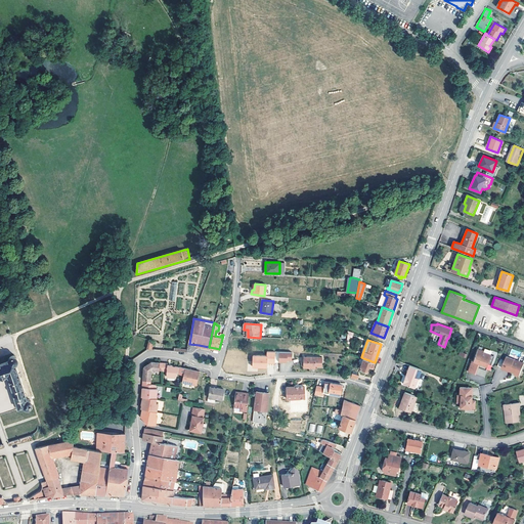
[(483,353),(477,351),(473,363),(472,362),(468,374),(475,377),(477,369),(478,367),(481,368),(481,370),(485,372),(487,365),(490,366),(494,356),(483,352),(483,353)]
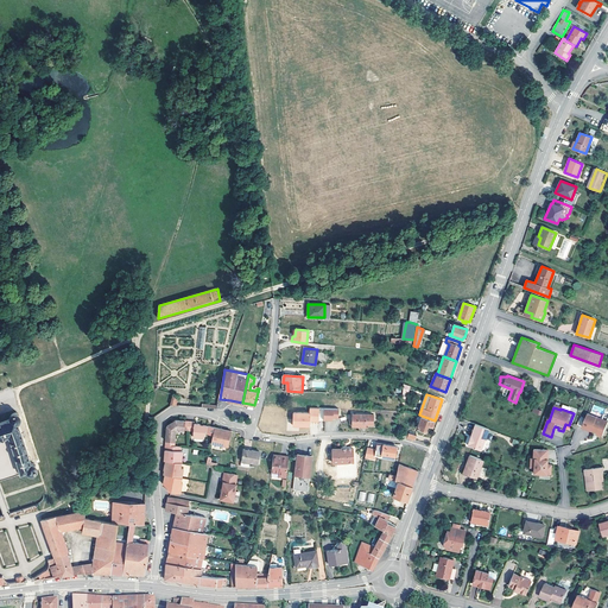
[(320,422),(320,409),(310,409),(310,413),(293,412),(293,425),(310,426),(310,422),(320,422)]
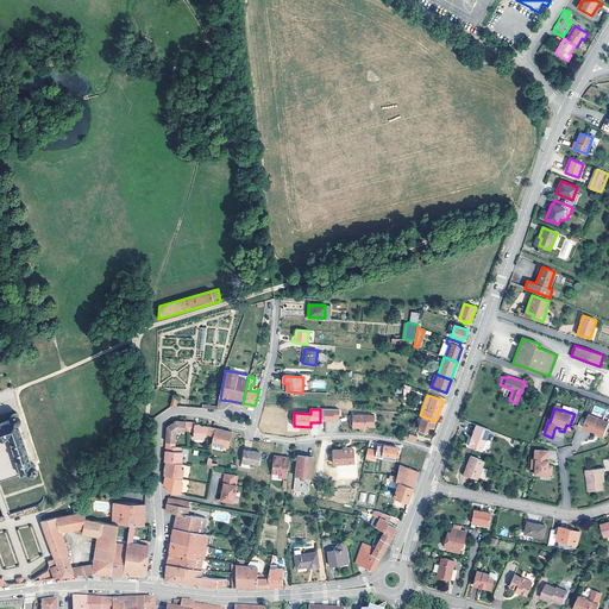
[(339,409),(325,409),(325,420),(334,421),(334,418),(339,419),(339,409)]
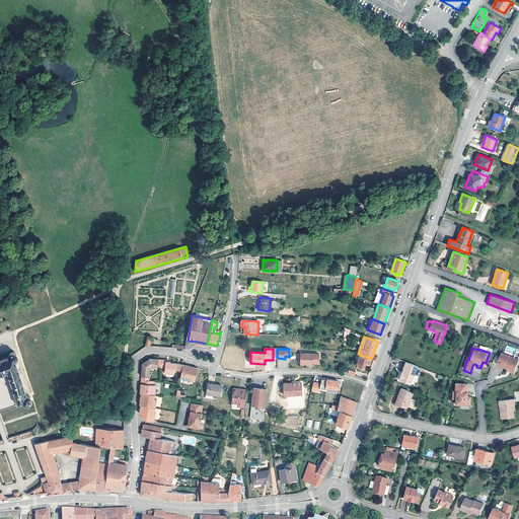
[(0,375),(8,372),(18,402),(17,402),(17,403),(18,403),(23,402),(24,403),(25,404),(26,404),(28,404),(29,404),(30,404),(31,403),(32,402),(32,401),(32,400),(33,399),(32,398),(32,397),(31,396),(30,395),(29,395),(28,395),(27,395),(16,361),(17,360),(18,359),(18,358),(19,357),(19,355),(18,354),(17,353),(15,352),(14,352),(13,352),(11,352),(10,353),(9,354),(9,355),(8,357),(9,358),(0,361),(0,375)]
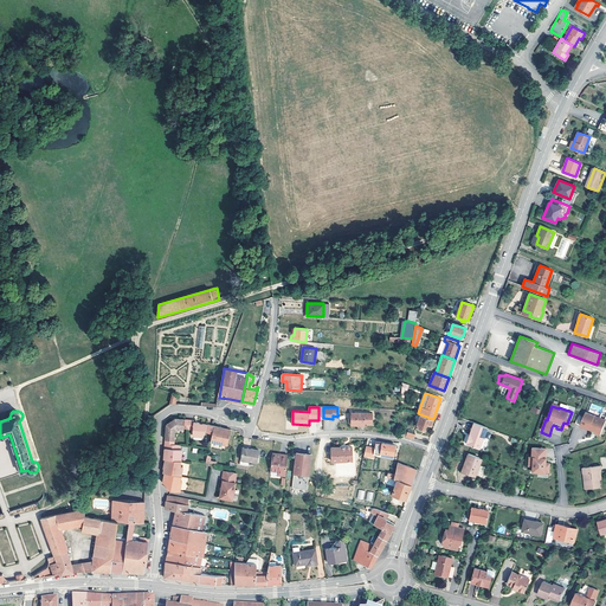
[(586,412),(581,426),(590,430),(591,429),(593,430),(594,429),(597,430),(595,431),(594,432),(600,434),(605,420),(605,419),(595,416),(586,412)]
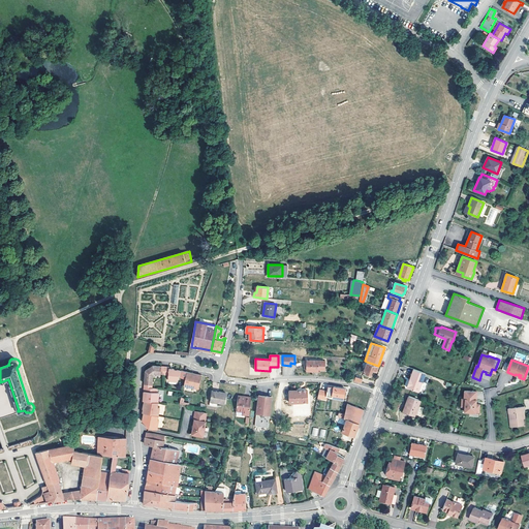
[(307,361),(306,371),(312,371),(312,369),(319,369),(324,370),(324,361),(307,361)]
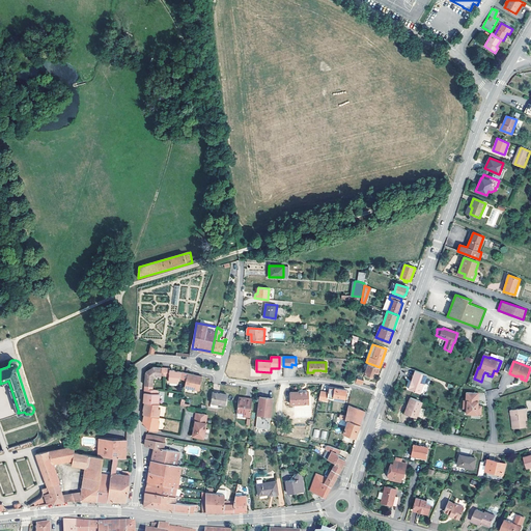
[(380,367),(368,363),(365,374),(372,376),(374,371),(379,372),(380,367)]
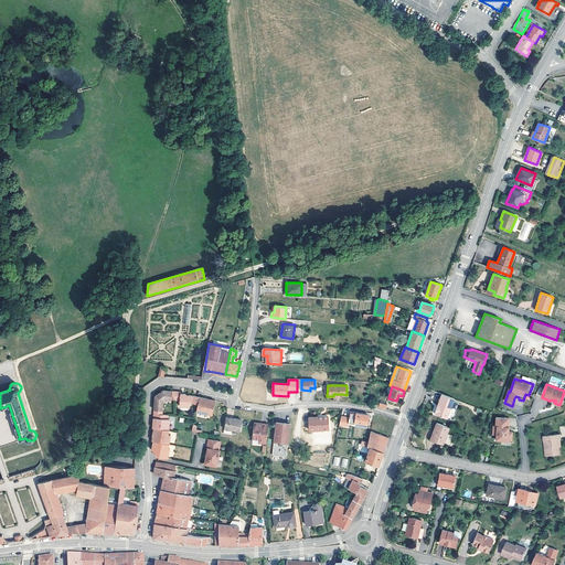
[(173,390),(166,390),(164,393),(160,393),(158,393),(155,396),(153,409),(162,411),(163,403),(168,403),(168,398),(172,400),(173,390)]
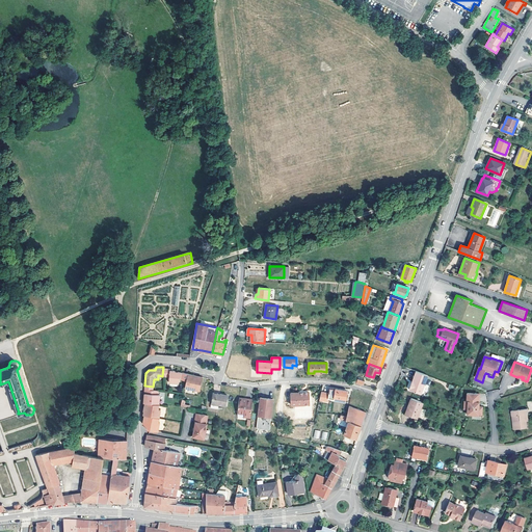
[(176,370),(171,370),(171,368),(163,367),(162,376),(169,377),(169,381),(174,381),(174,378),(180,379),(181,379),(182,373),(176,372),(176,370)]
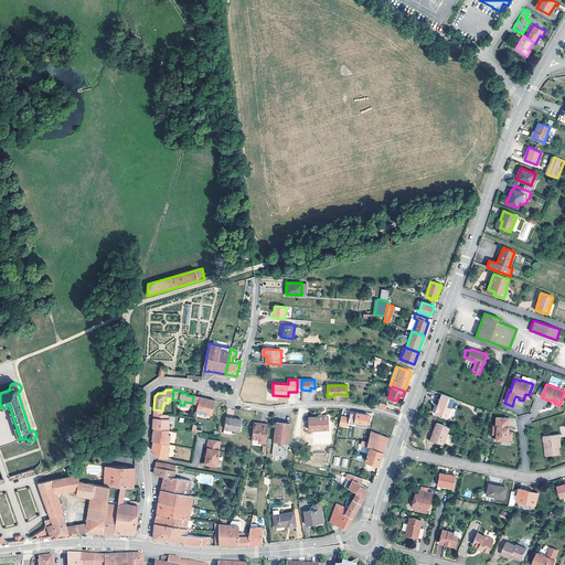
[(447,418),(455,398),(441,394),(438,403),(439,403),(438,406),(437,406),(435,413),(447,418)]
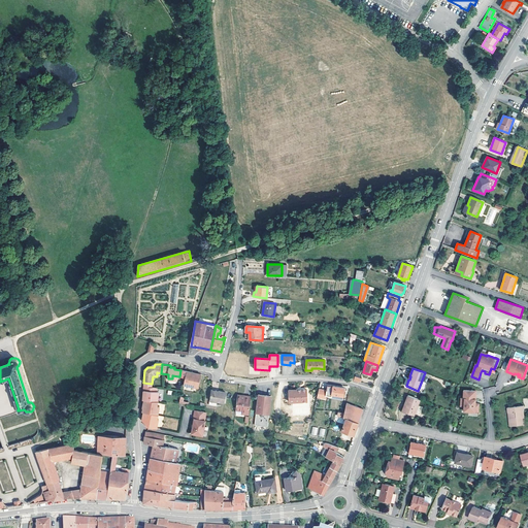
[(185,377),(183,386),(185,387),(185,385),(198,388),(201,374),(197,374),(180,370),(179,376),(185,377)]
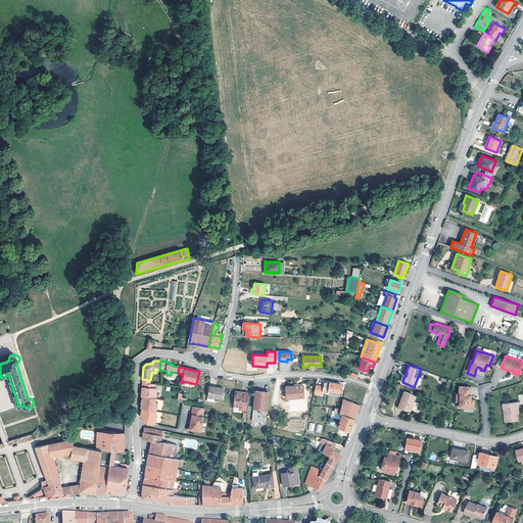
[(142,388),(141,396),(142,396),(156,397),(156,388),(155,388),(155,384),(150,384),(150,380),(142,379),(142,388)]
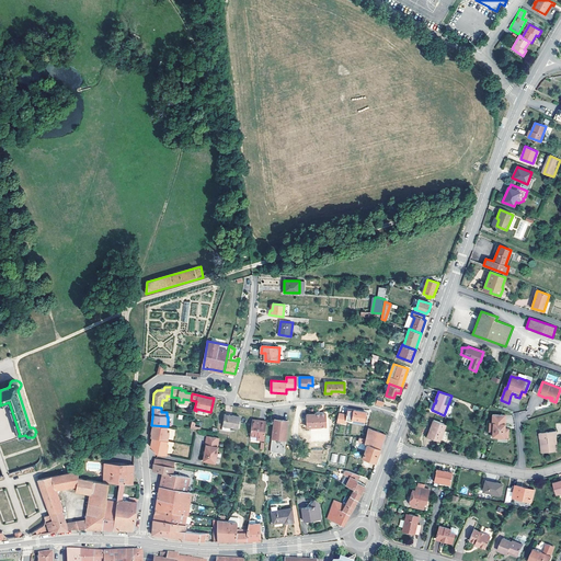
[(339,414),(338,422),(346,424),(346,421),(352,422),(353,420),(365,422),(366,413),(347,410),(347,415),(339,414)]
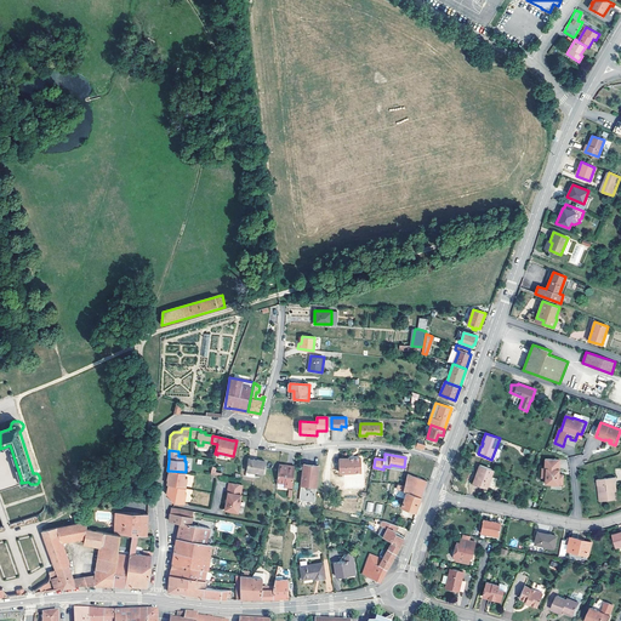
[(266,462),(249,459),(246,476),(255,477),(256,472),(265,474),(266,462)]
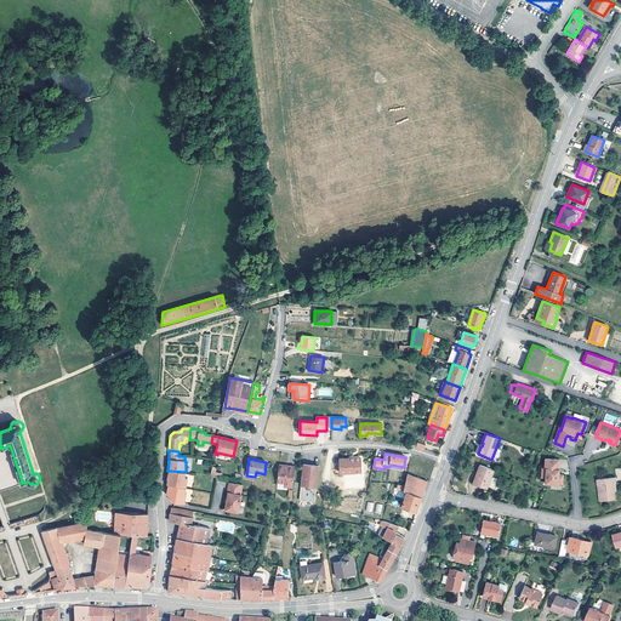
[(360,459),(354,459),(354,461),(349,461),(349,459),(340,460),(341,473),(362,472),(360,459)]
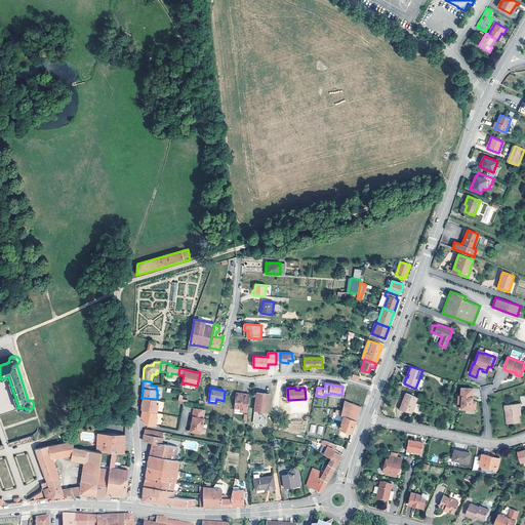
[(474,389),(461,388),(460,395),(458,395),(458,403),(461,403),(461,408),(476,409),(477,401),(472,401),(472,398),(473,398),(474,389)]
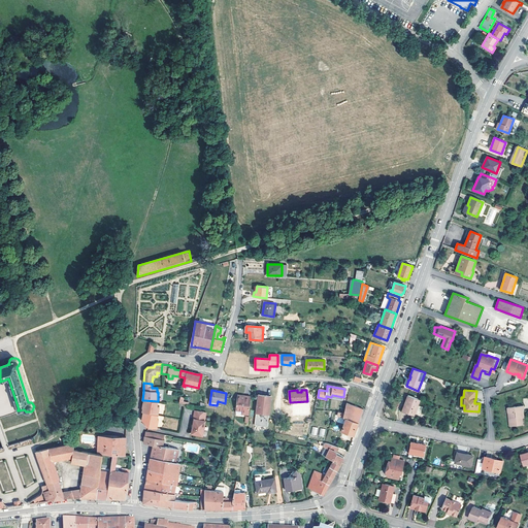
[(241,396),(237,395),(235,411),(242,413),(242,414),(249,415),(251,398),(244,398),(241,398),(241,396)]
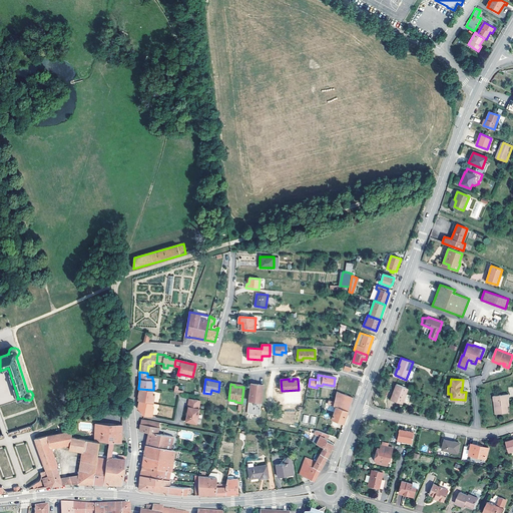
[(264,385),(251,384),(247,413),(260,414),(264,385)]
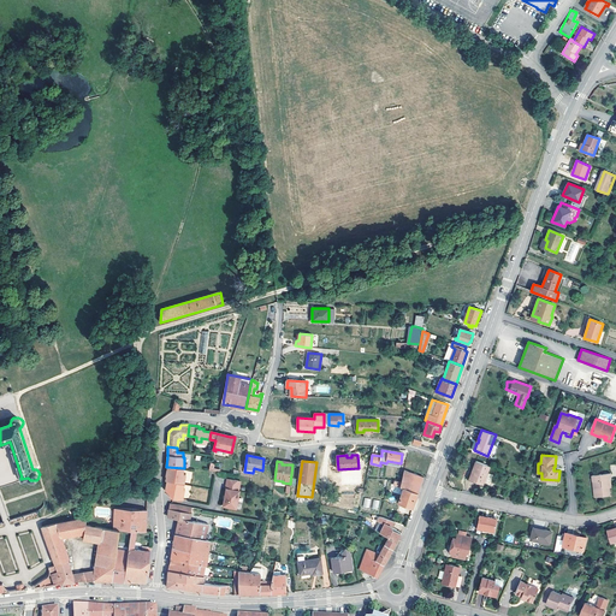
[(483,484),(490,466),(477,461),(469,479),(483,484)]
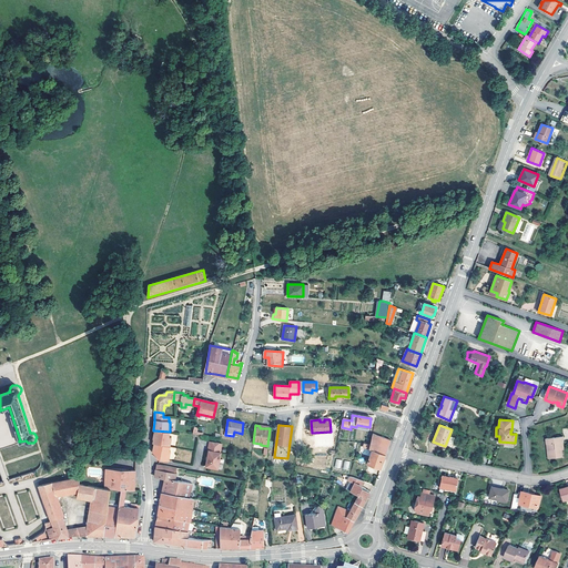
[(170,432),(154,430),(154,437),(154,439),(155,439),(154,443),(156,443),(156,444),(172,446),(172,437),(170,437),(170,432)]
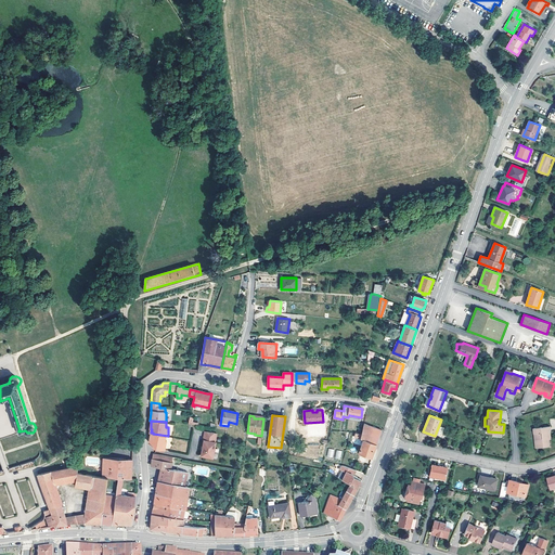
[(363,439),(359,452),(372,456),(375,448),(382,430),(364,424),(361,434),(356,434),(355,438),(361,438),(363,439)]
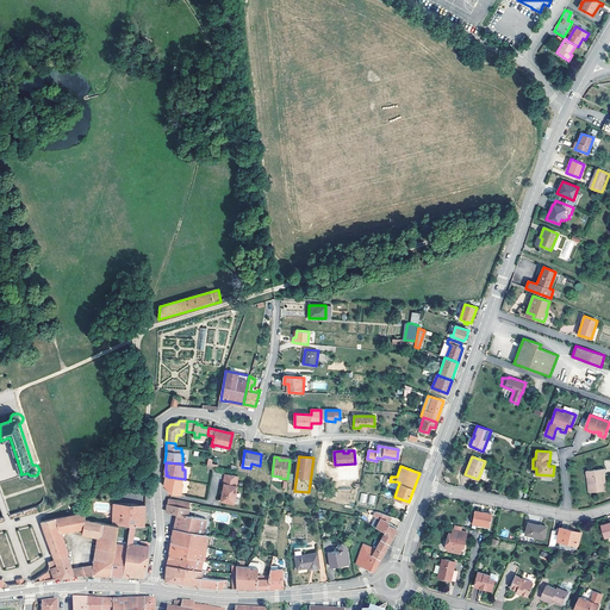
[(604,480),(603,473),(604,473),(605,473),(605,468),(587,471),(587,477),(591,475),(591,483),(590,483),(591,489),(604,487),(604,480)]
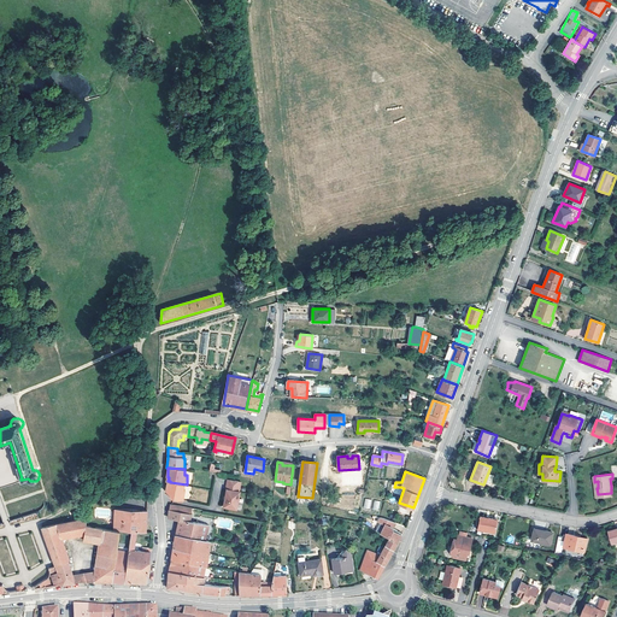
[(242,482),(228,479),(227,488),(228,488),(224,506),(238,509),(241,491),(240,491),(242,482)]
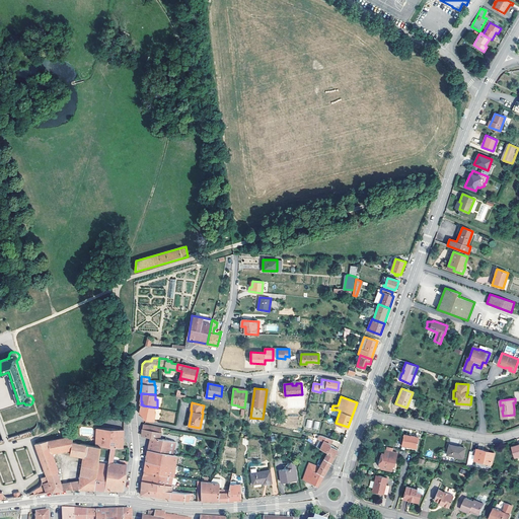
[(503,411),(503,404),(500,405),(502,419),(514,417),(514,415),(503,416),(502,411),(503,411)]
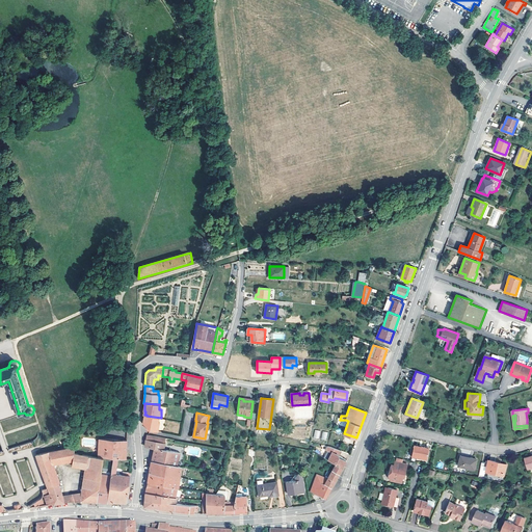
[(161,418),(147,416),(145,419),(145,423),(151,429),(151,431),(161,431),(162,422),(160,422),(161,418)]
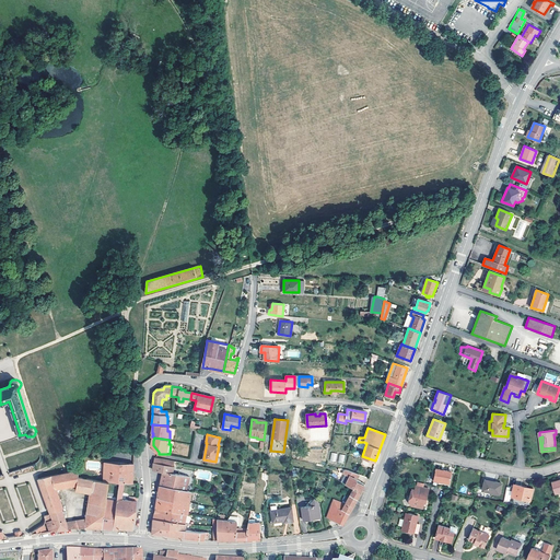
[(161,479),(160,486),(186,490),(189,477),(189,471),(185,471),(179,471),(179,475),(172,474),(175,462),(154,457),(153,464),(153,470),(163,471),(161,479)]
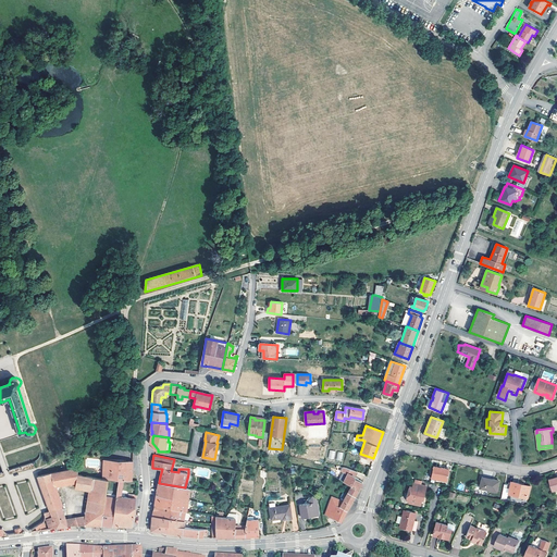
[(109,479),(120,480),(123,480),(132,481),(133,469),(133,461),(104,459),(103,479),(109,479)]
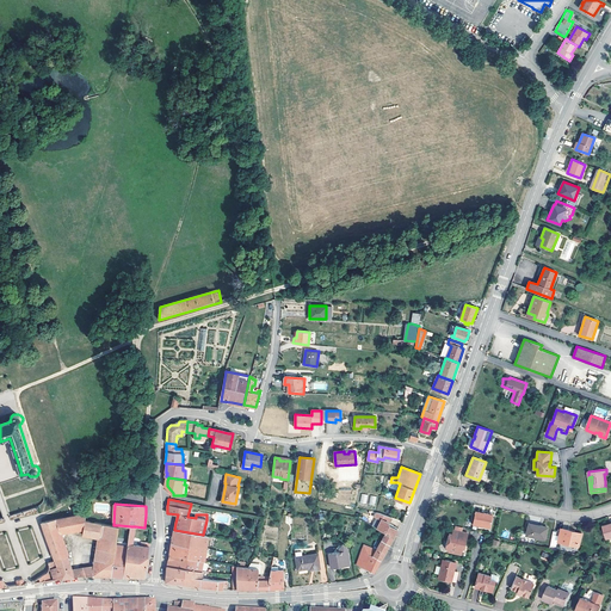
[(491,528),(493,514),(475,511),(473,524),(491,528)]
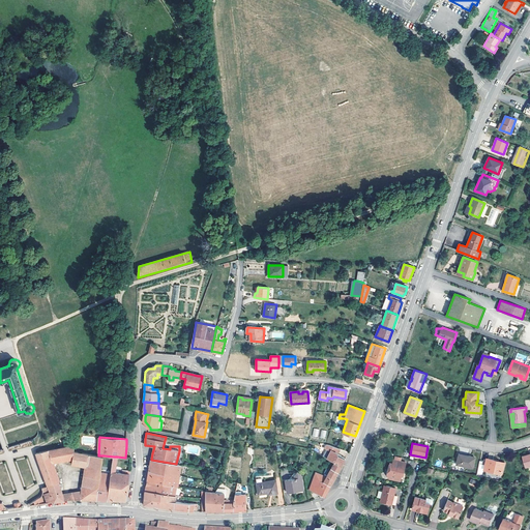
[(49,450),(53,462),(72,459),(71,464),(85,466),(82,491),(80,499),(96,499),(100,473),(104,455),(98,455),(74,451),(75,445),(49,450)]
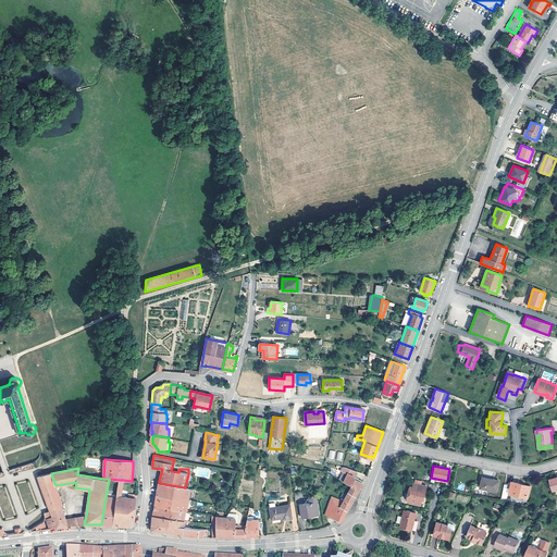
[(362,481),(358,479),(357,480),(354,478),(354,477),(357,471),(346,468),(344,471),(349,474),(346,482),(351,485),(359,490),(360,486),(362,483),(361,482),(362,481)]
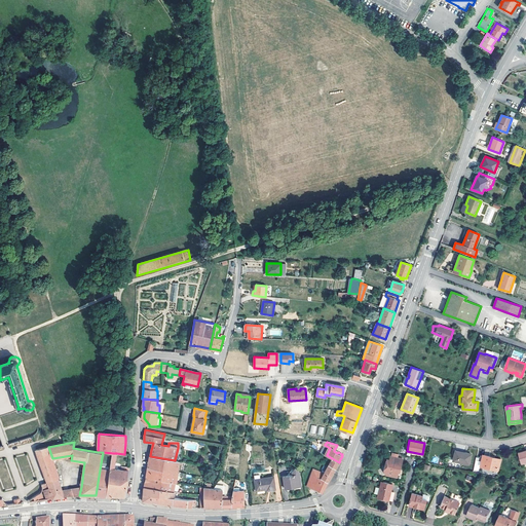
[(321,453),(326,456),(327,455),(330,448),(325,445),(321,453)]
